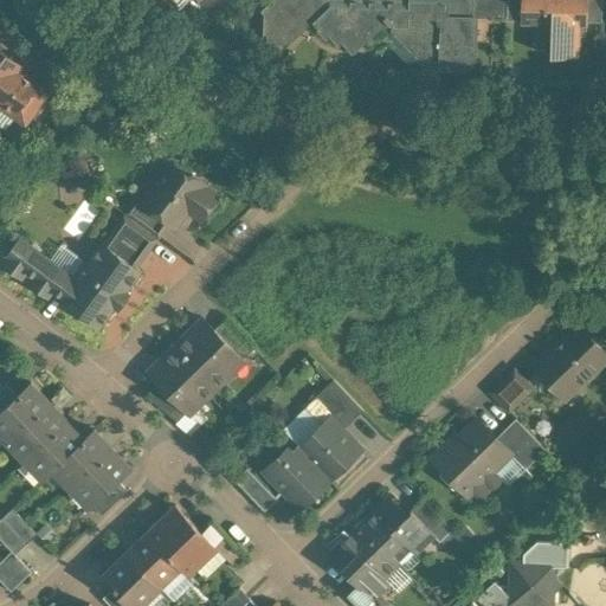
[(271,0),(260,11),(264,14),(263,34),(266,34),(266,44),(279,44),(309,18),(326,36),(329,32),(339,43),(342,39),(353,50),(385,20),(389,24),(391,23),(393,25),(408,26),(417,36),(417,45),(439,46),(439,65),(462,66),(468,62),(468,47),(472,42),(474,18),(472,18),(472,0),(271,0)]
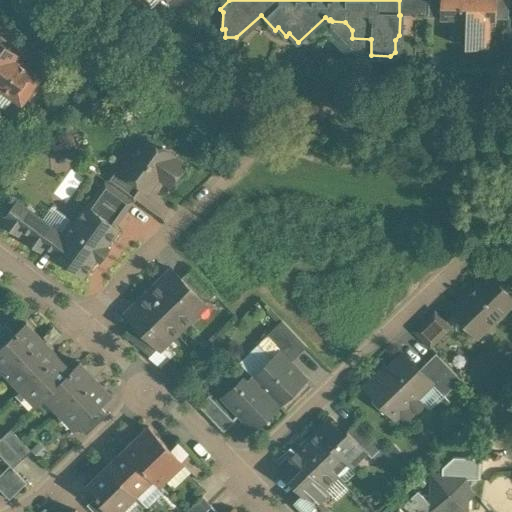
[(428,0),(399,0),(399,15),(400,15),(428,15),(428,0)]
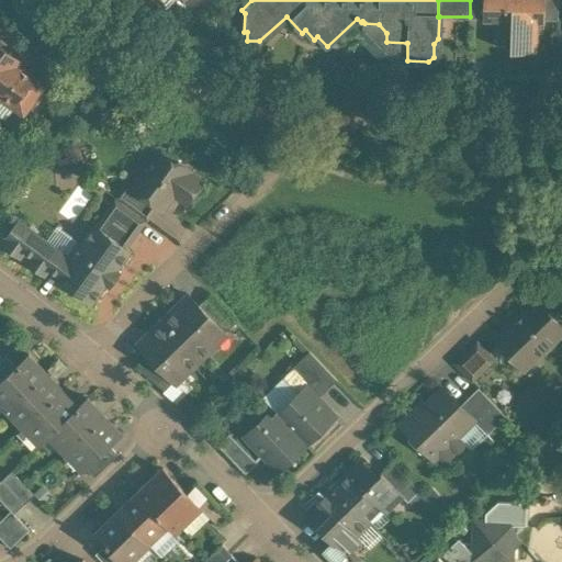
[(483,0),(470,0),(470,17),(469,18),(483,19),(483,0)]
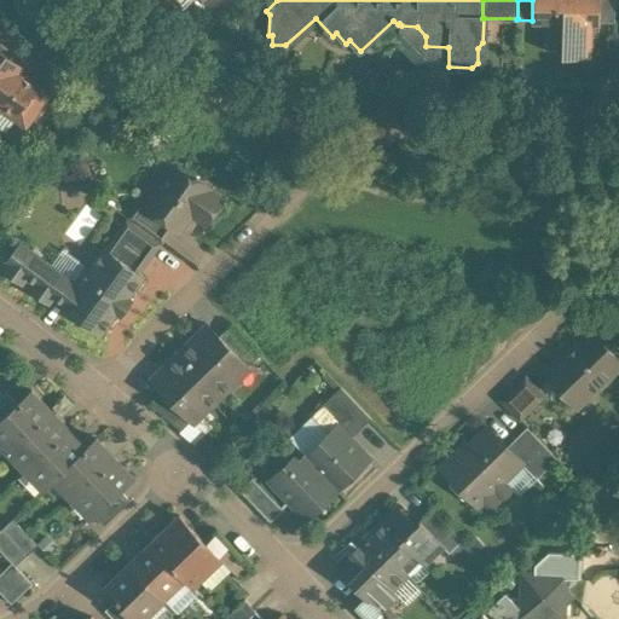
[(532,0),(532,21),(532,23),(557,24),(557,29),(563,29),(562,57),(591,58),(593,30),(599,30),(599,25),(600,25),(600,22),(600,0),(532,0)]
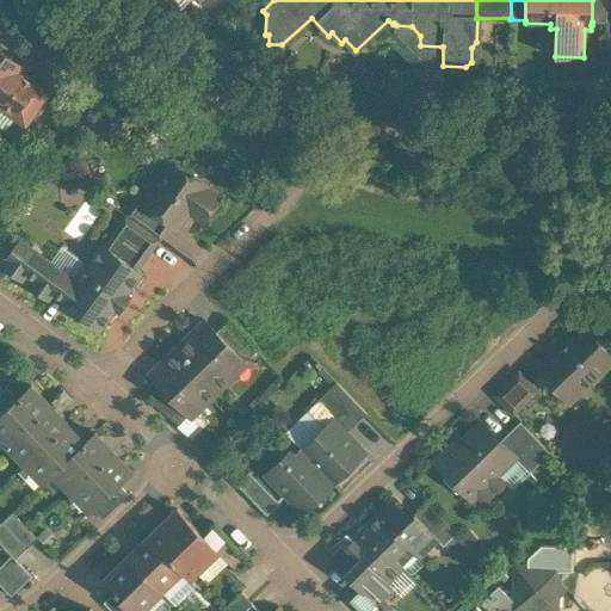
[(606,0),(592,0),(592,22),(606,22),(606,0)]
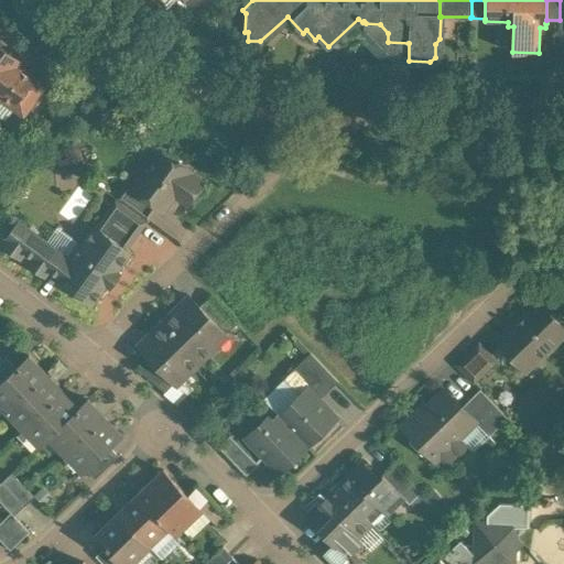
[(0,46),(0,98),(23,116),(45,86),(19,66),(21,62),(0,46)]
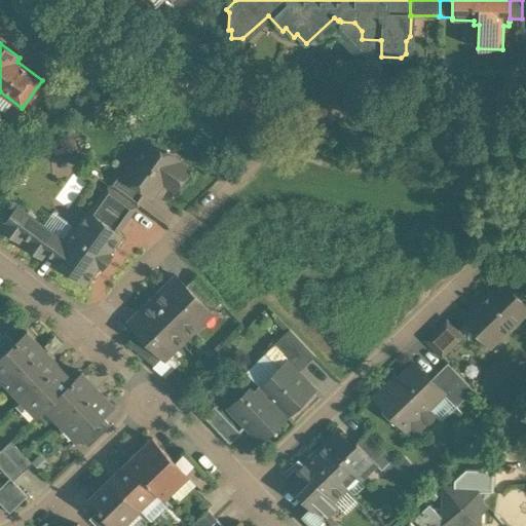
[(156,148),(146,161),(138,155),(123,174),(123,175),(148,192),(149,193),(154,192),(162,181),(175,189),(189,170),(177,161),(178,160),(166,152),(162,152),(156,148)]
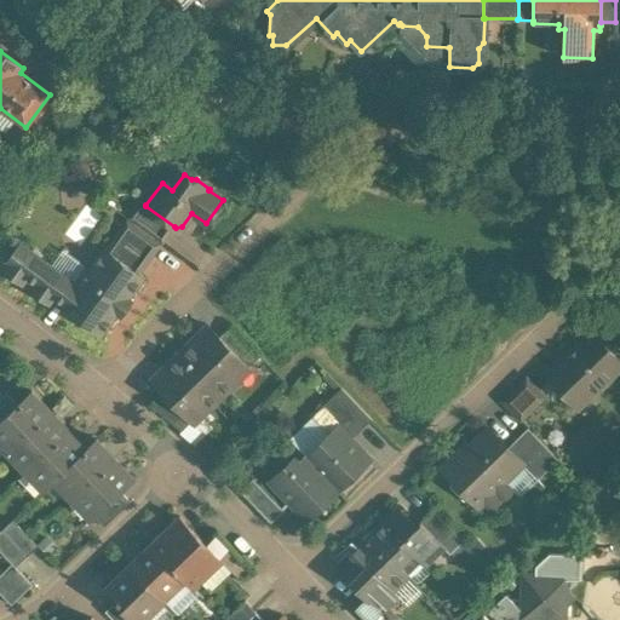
[(174,227),(145,206),(145,205),(139,200),(127,218),(162,244),(174,227)]
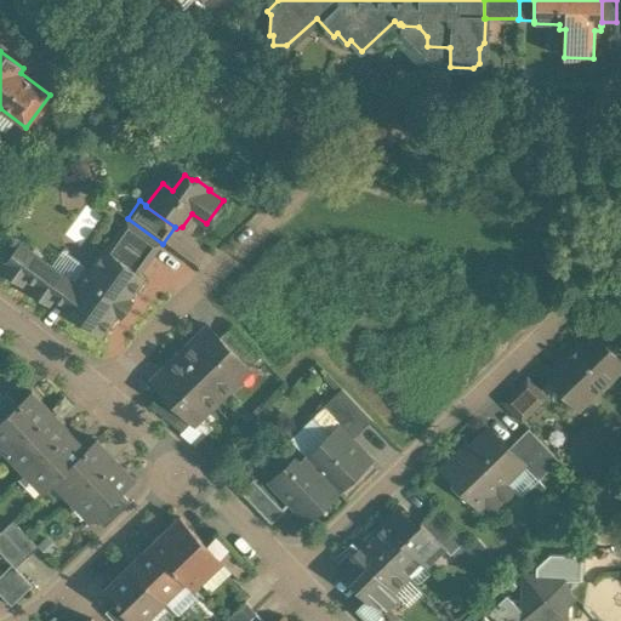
[(163,244),(127,218),(106,249),(141,274),(163,244)]
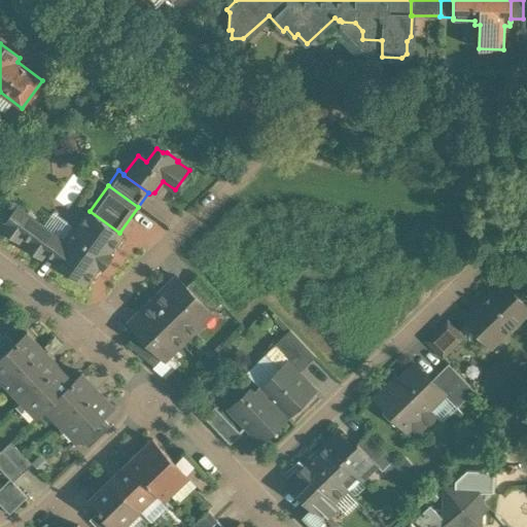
[(58,237),(18,207),(5,223),(6,224),(2,230),(6,233),(7,235),(11,238),(14,238),(19,241),(22,236),(30,241),(26,246),(30,249),(30,252),(35,255),(37,255),(41,258),(45,253),(58,237)]
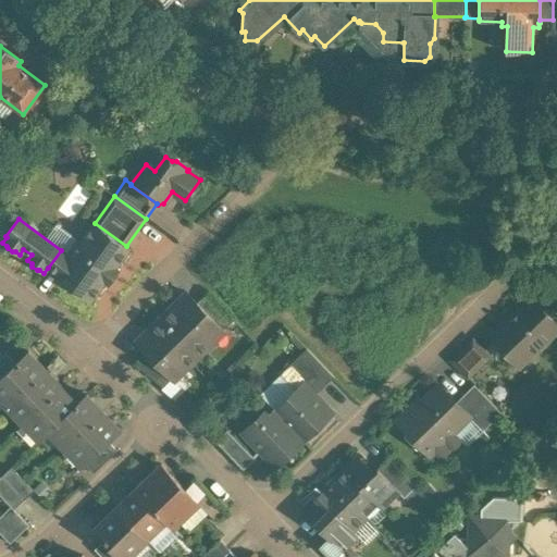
[(94,223),(81,242),(77,239),(66,254),(61,250),(48,268),(57,274),(57,275),(61,279),(62,282),(66,285),(70,285),(77,291),(77,294),(83,297),(86,296),(90,300),(104,282),(106,282),(116,268),(115,267),(128,248),(126,246),(95,223),(94,223)]
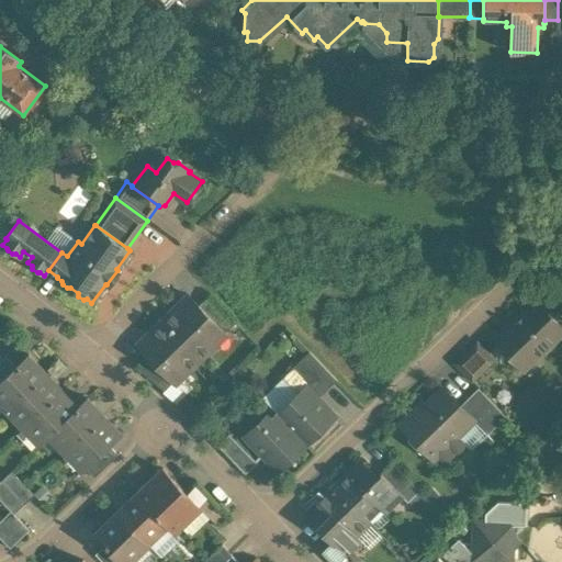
[(199,305),(189,295),(164,319),(201,358),(226,335),(221,328),(199,305)]
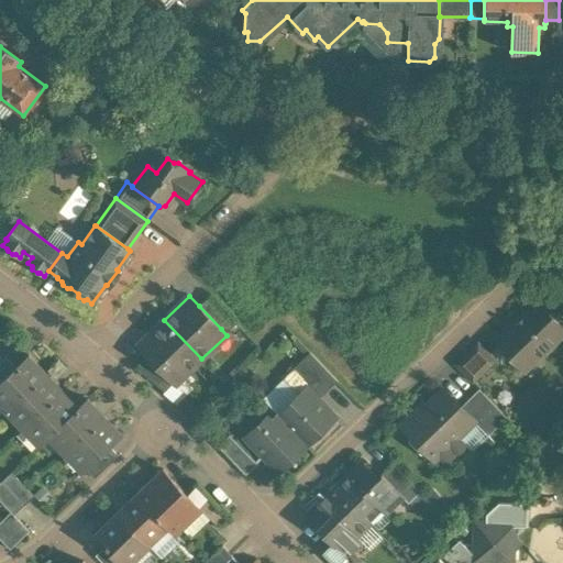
[(236,322),(210,296),(199,306),(221,329),(230,329),(236,322)]
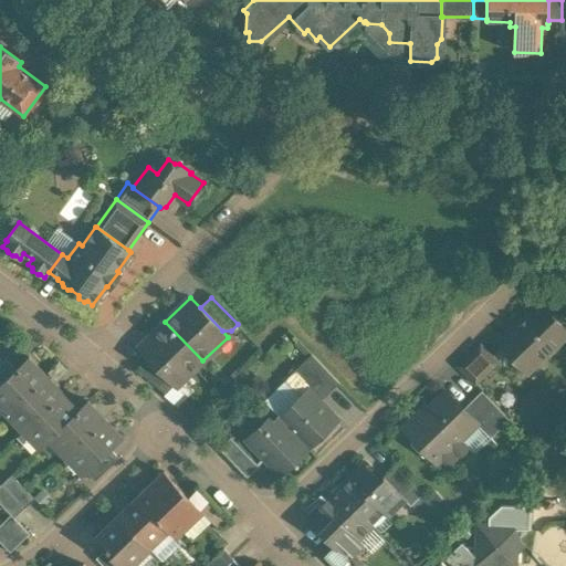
[(541,303),(517,325),(520,328),(502,346),(513,357),(513,365),(520,371),(526,371),(533,366),(534,362),(537,359),(538,360),(546,359),(558,346),(559,341),(565,334),(565,318),(561,313),(554,313),(552,315),(541,303)]
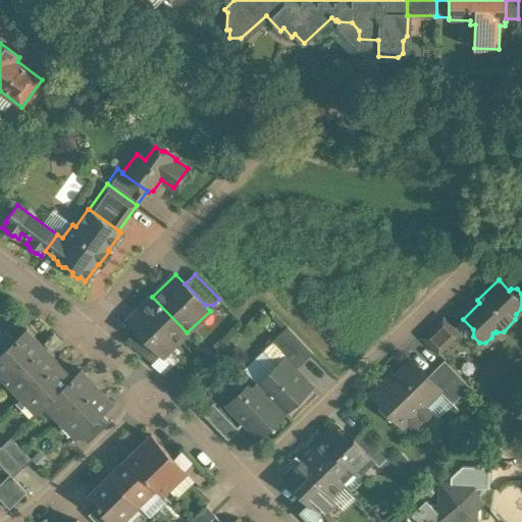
[(187,332),(152,297),(128,320),(138,329),(158,351),(163,356),(187,332)]
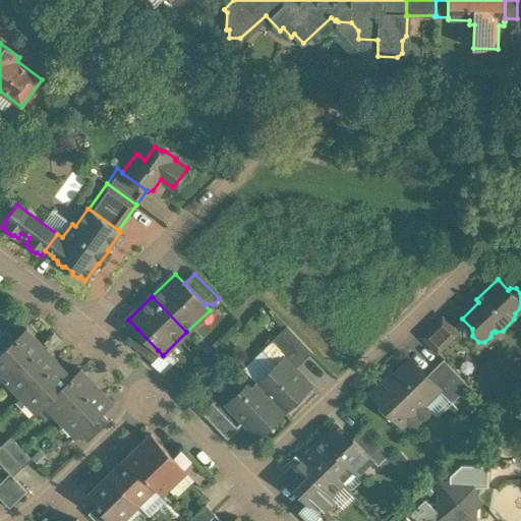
[(443,316),(422,337),(438,353),(458,333),(443,316)]
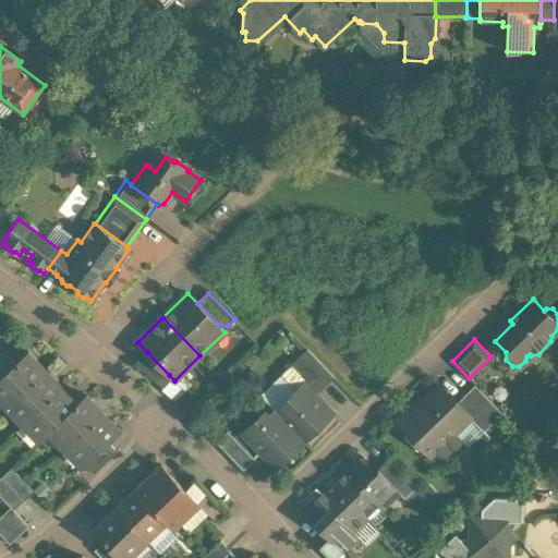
[(307,349),(280,374),(295,390),(303,383),(315,395),(335,377),(307,349)]
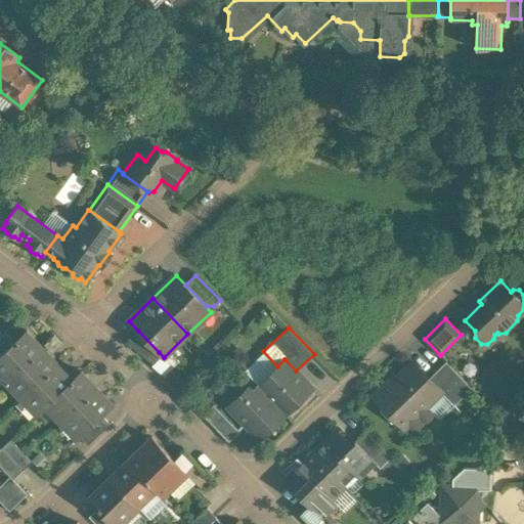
[(0,354),(0,370),(8,380),(42,347),(42,346),(40,348),(34,341),(34,339),(27,330),(14,341),(0,354)]
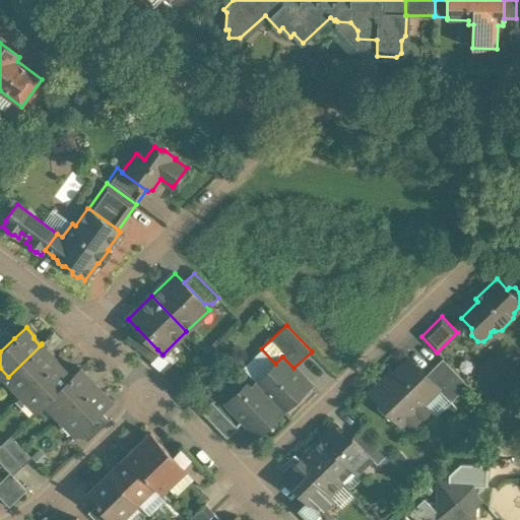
[(157,349),(137,328),(126,339),(152,362),(157,356),(157,349)]
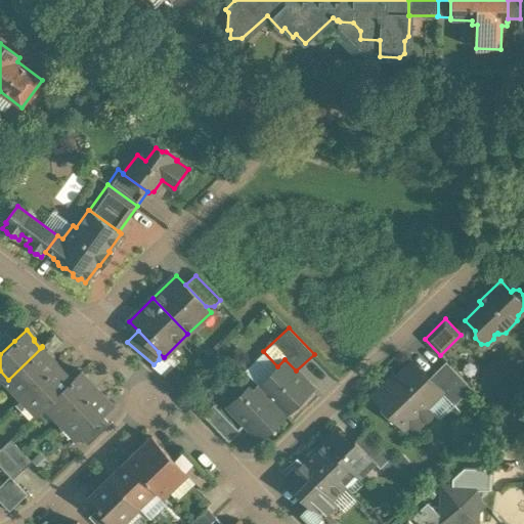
[(6,332),(0,338),(0,354),(14,341),(6,332)]
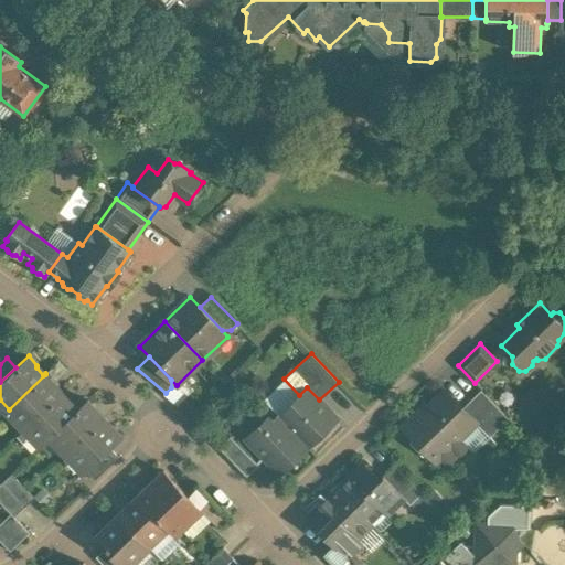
[(45,374),(9,409),(25,427),(62,391),(60,392),(53,385),(53,382),(45,374)]
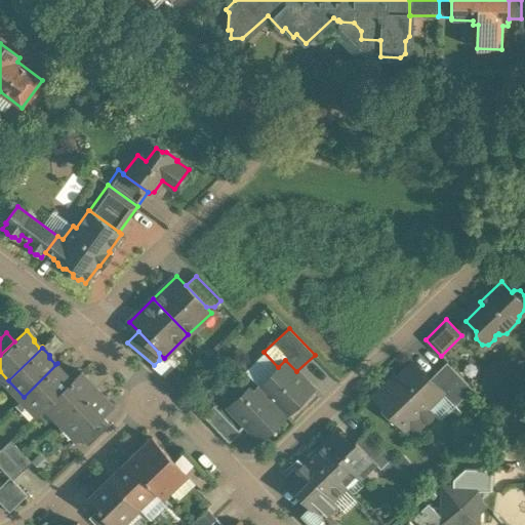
[(296,371),(285,360),(278,367),(258,386),(287,415),(314,390),(296,371)]
